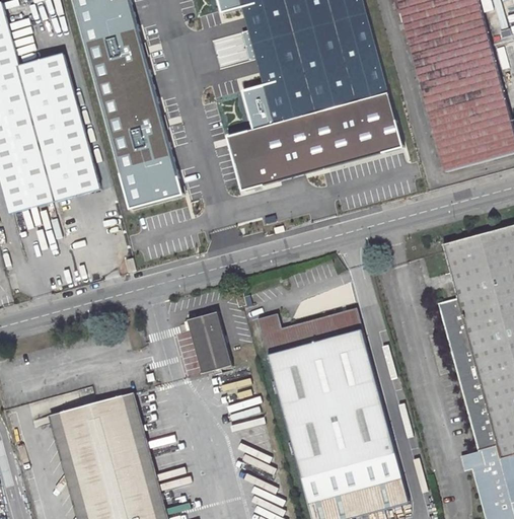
[(32,61),(16,0),(4,0),(1,1),(18,65),(32,61)]
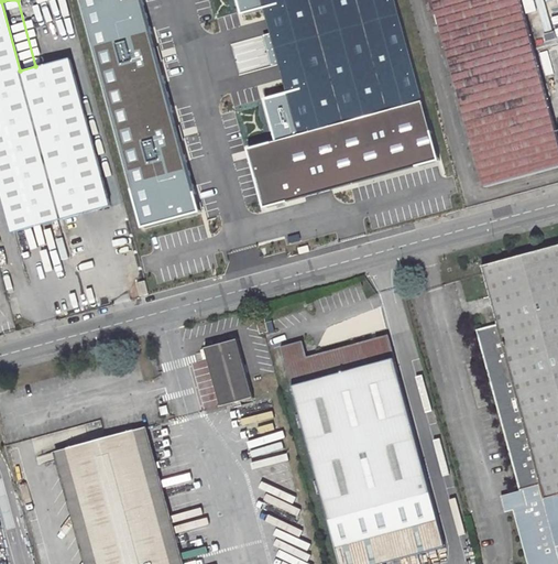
[(260,0),(296,133),(153,172),(168,229),(358,179),(368,216),(417,203),(418,204),(446,196),(408,54),(392,0),(260,0)]
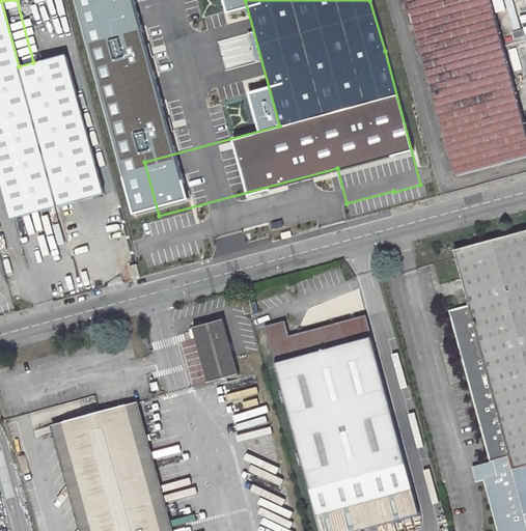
[(525,138),(489,0),(407,0),(454,175),(525,156),(525,138)]
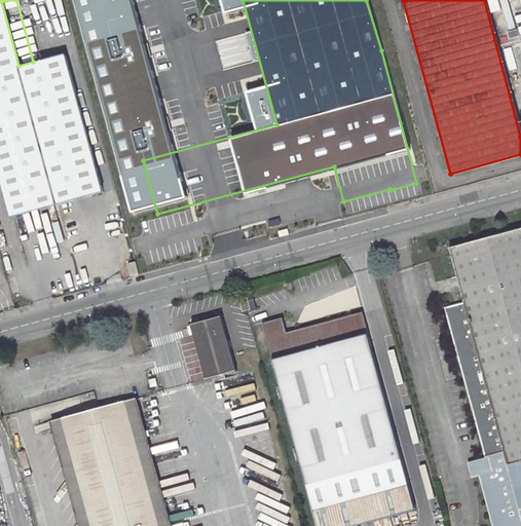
[(0,190),(5,211),(52,198),(53,203),(98,192),(62,53),(33,62),(19,66),(1,1),(0,1),(0,190)]
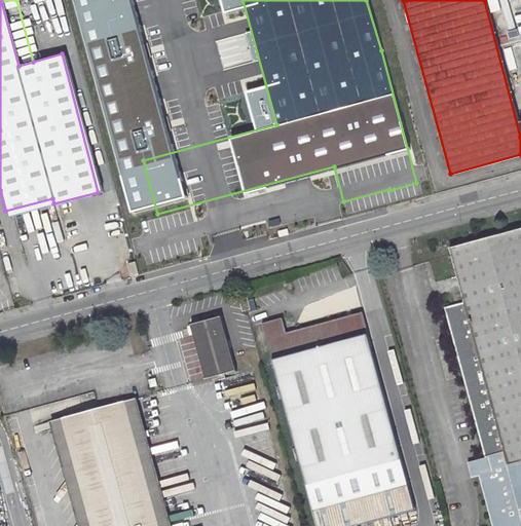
[(7,216),(53,203),(52,198),(5,211),(7,216)]
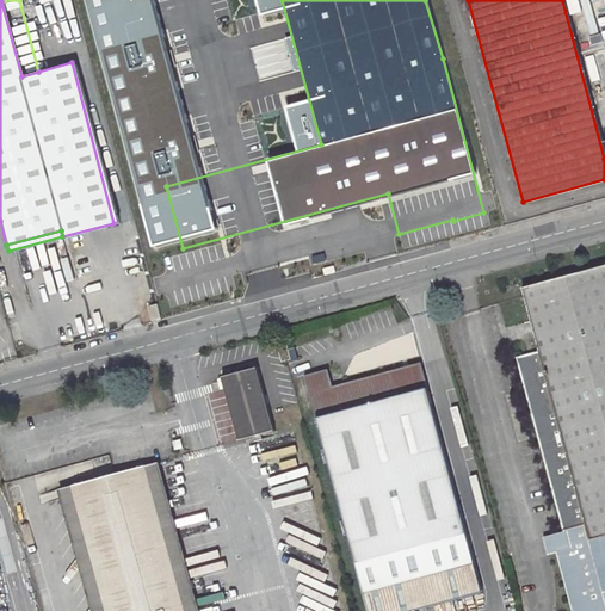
[(302,257),(285,261),(289,272),(306,267),(302,257)]
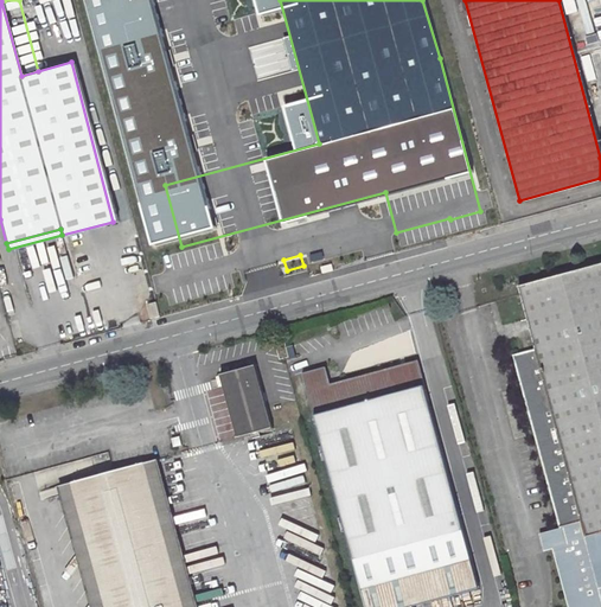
[(509,355),(556,525),(552,542),(552,545),(569,606),(600,606),(600,262),(516,286),(532,347),(509,355)]
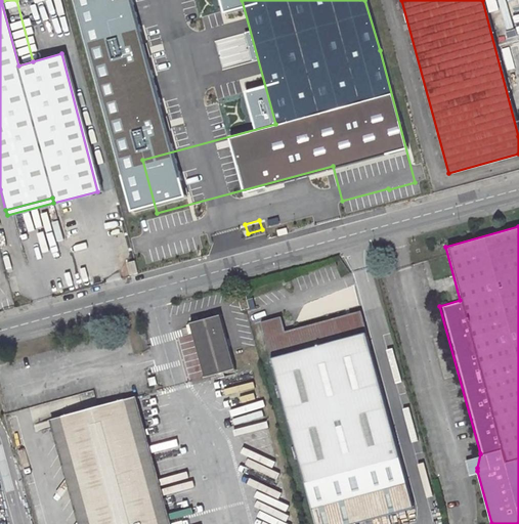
[(121,263),(125,274),(132,272),(129,261),(121,263)]
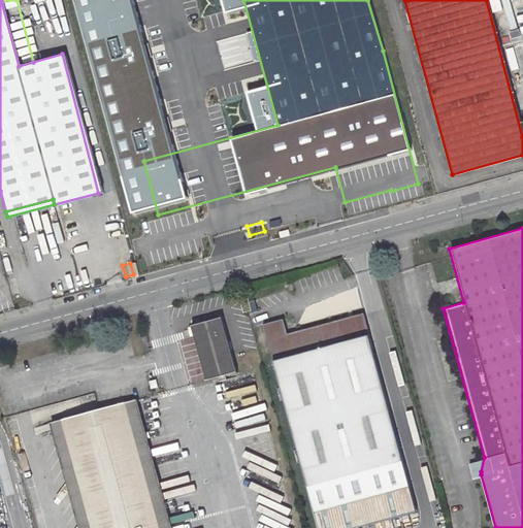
[(281,319),(262,324),(279,385),(274,387),(278,399),(282,398),(295,448),(291,449),(295,462),(299,461),(316,527),(358,527),(358,526),(416,510),(362,314),(286,335),(281,319)]
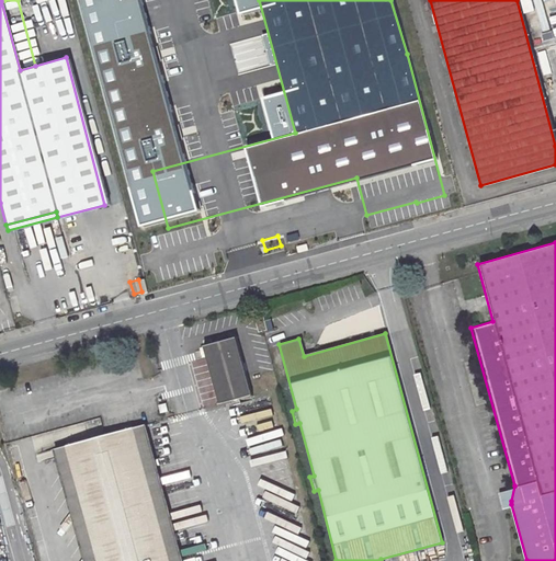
[(236,336),(202,345),(217,403),(250,395),(236,336)]
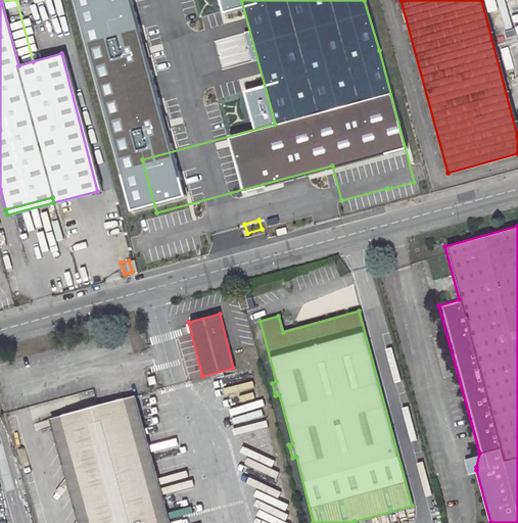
[(122,397),(154,522),(167,522),(134,394),(122,397)]
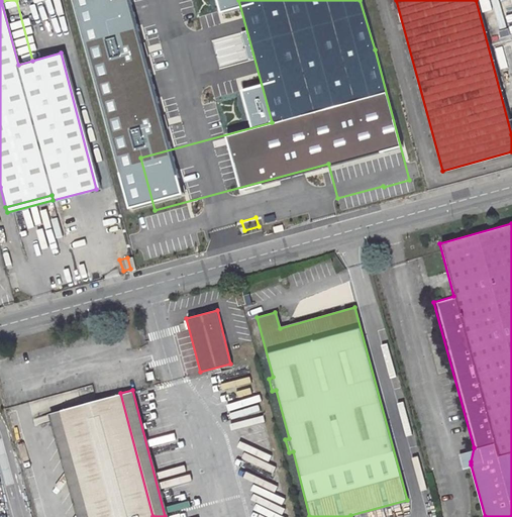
[(152,516),(120,393),(59,410),(87,516),(152,516)]
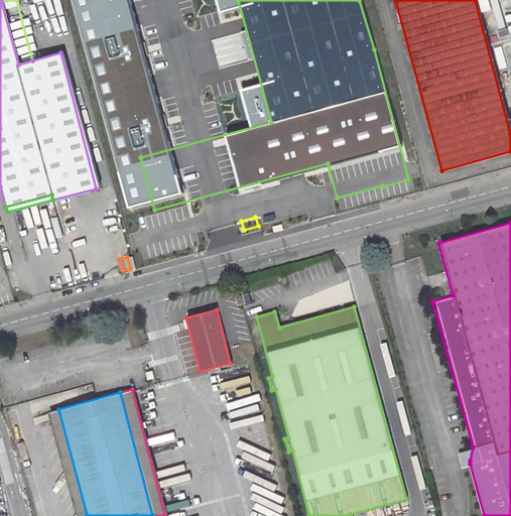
[(87,515),(58,409),(46,412),(48,420),(73,515),(87,515)]
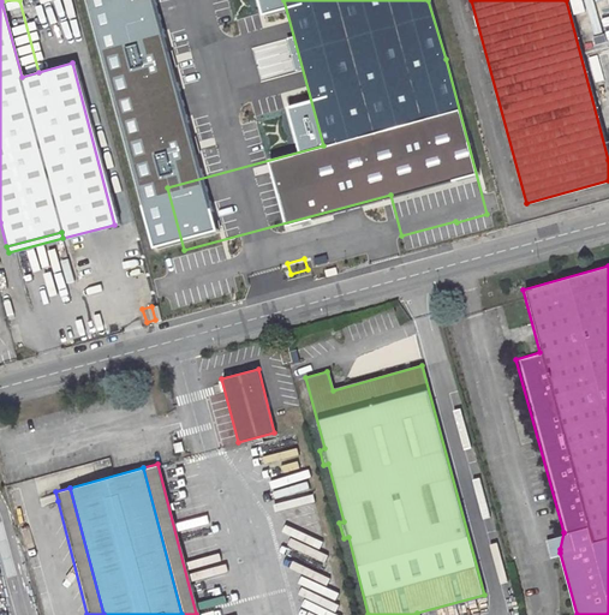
[(37,507),(58,501),(55,491),(34,497),(37,507)]
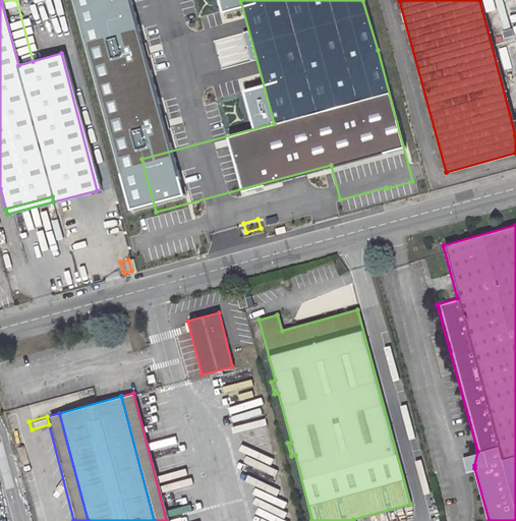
[(459,457),(463,471),(474,468),(474,465),(477,451),(459,457)]
